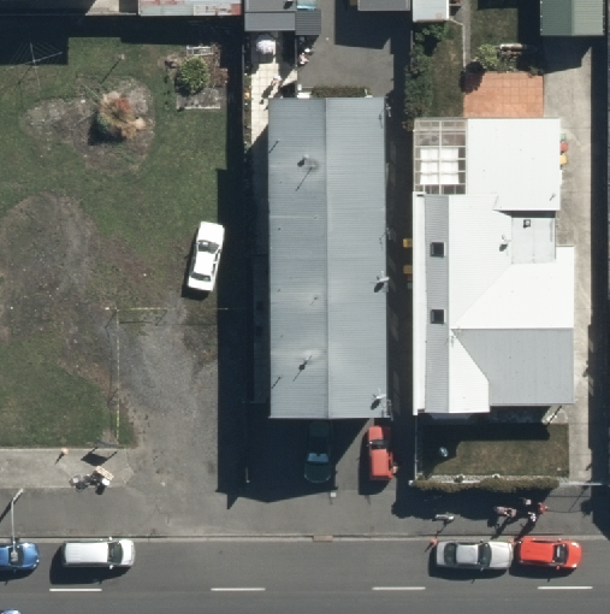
[(132,0),(134,15),(286,13),(285,0),(132,0)]
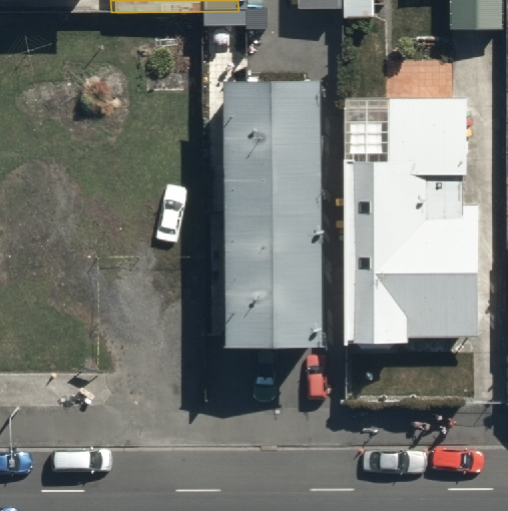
[(295,0),(296,8),(373,6),(372,0),(295,0)]
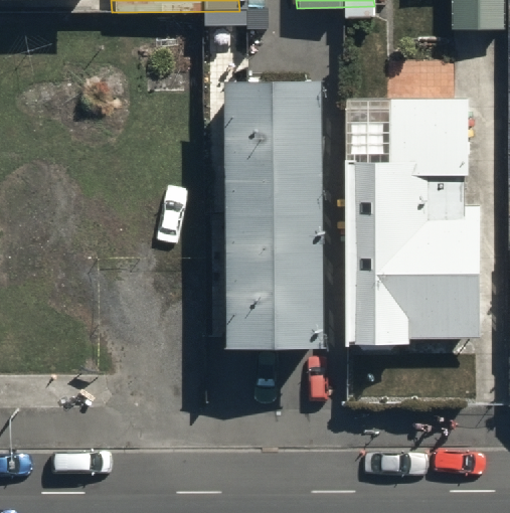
[(447,0),(447,25),(500,24),(500,0),(447,0)]
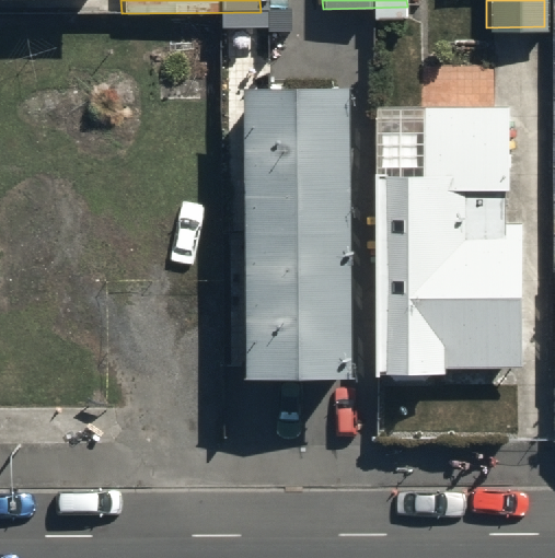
[(350,83),(244,83),(245,380),(351,380),(350,83)]
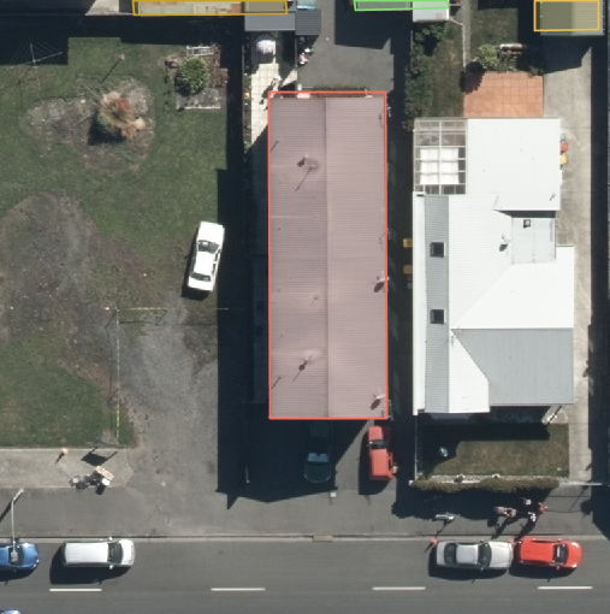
[(574,122),(410,123),(412,407),(575,406),(574,122)]
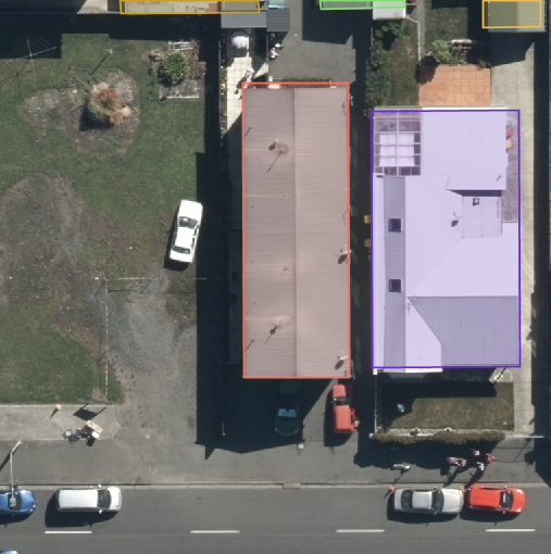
All buildings are outlined.
